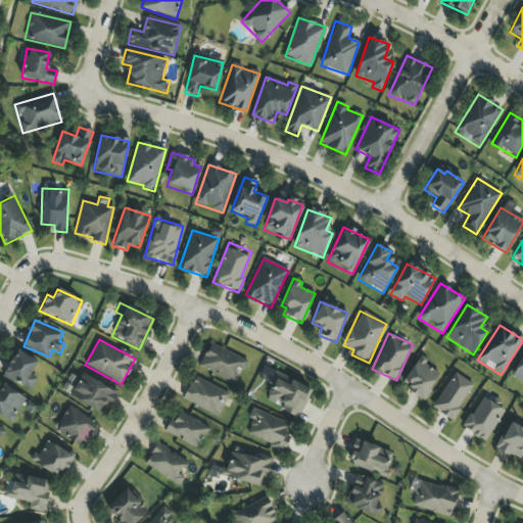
[(237,384),(247,361),(209,344),(199,367),(237,384)]
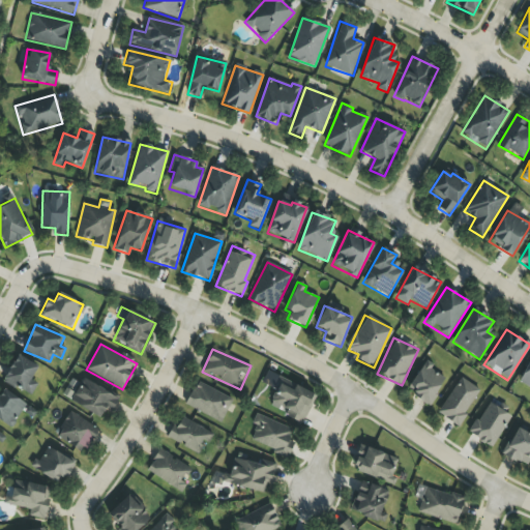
[(37,383),(31,380),(38,365),(16,355),(3,382),(31,395),(37,383)]
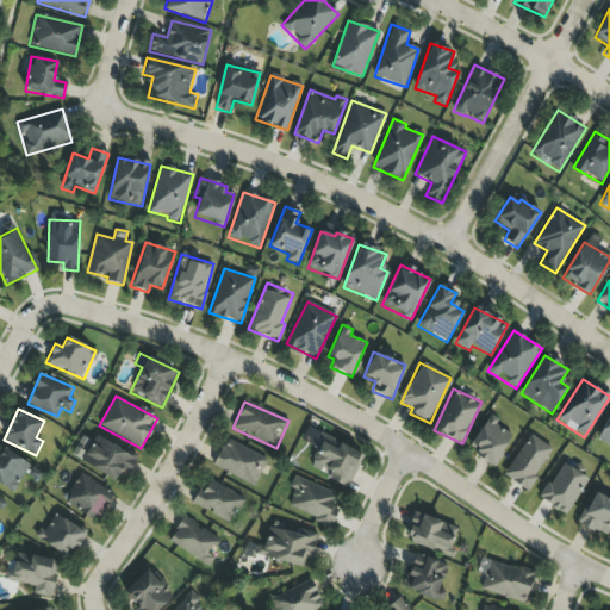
[(609,411),(596,441),(609,448),(609,411)]
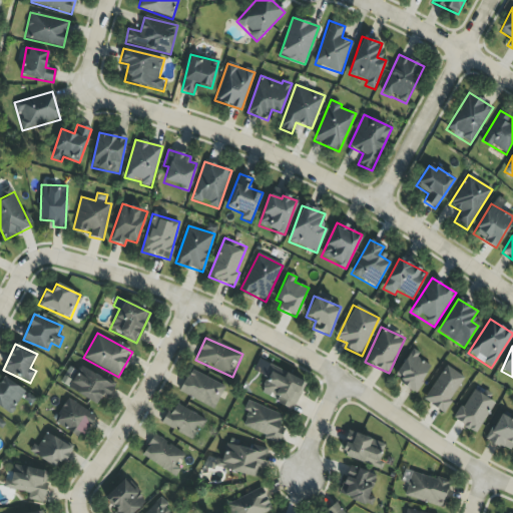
[(419,354),(412,349),(393,378),(415,392),(432,367),(417,358),(419,354)]
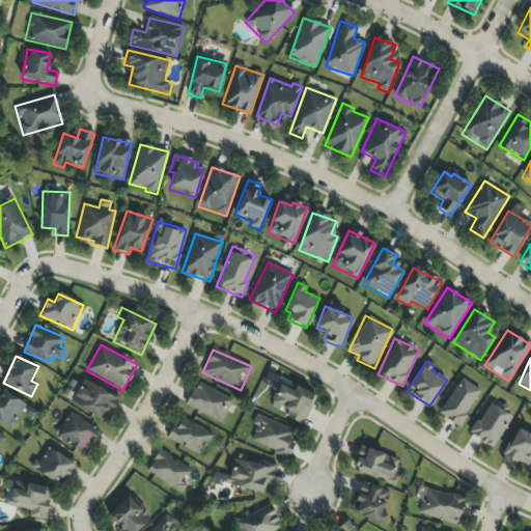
[(100,419),(105,410),(110,413),(118,399),(84,379),(70,401),(100,419)]
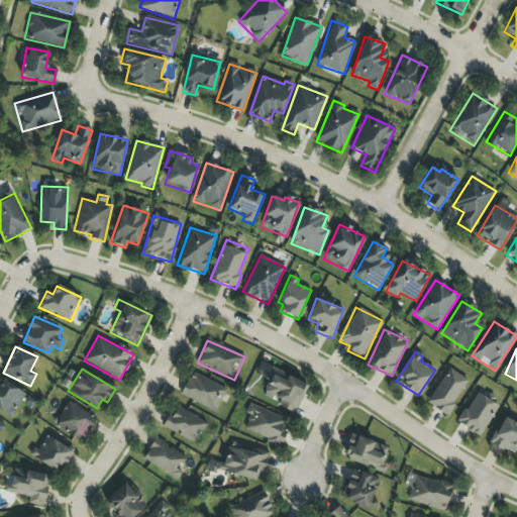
[(446,416),(469,381),(448,369),(427,404),(446,416)]
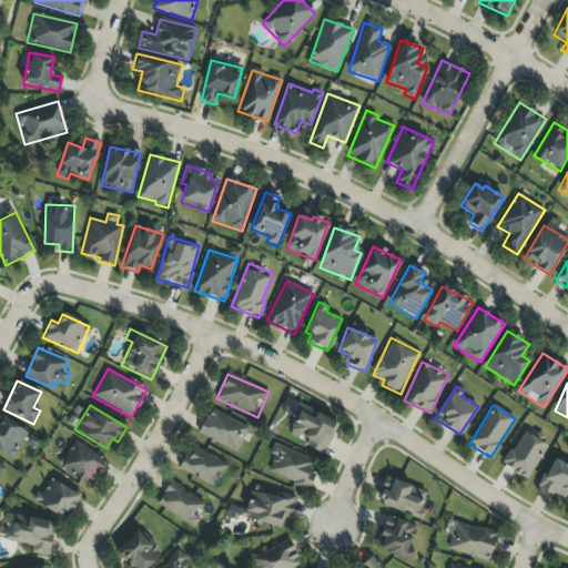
[(340,424),(303,406),(290,432),(308,440),(306,446),(324,455),(340,424)]
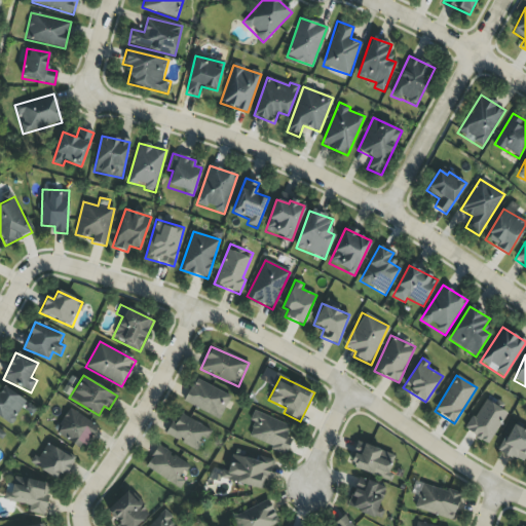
[(219,420),(231,397),(195,378),(183,402),(219,420)]
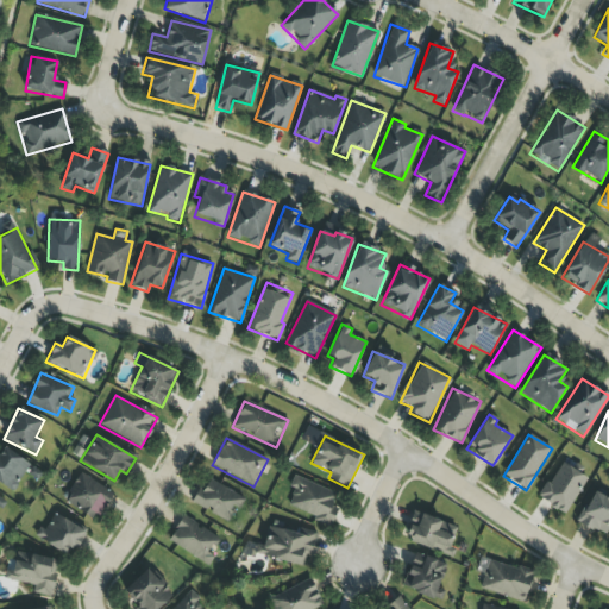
[(29,462),(1,447),(0,450),(0,484),(13,491),(29,462)]
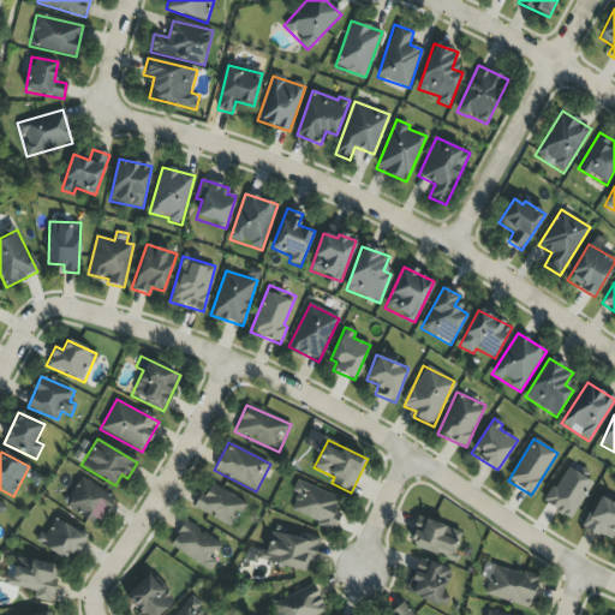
[(591,479),(563,467),(545,506),(573,519),(591,479)]
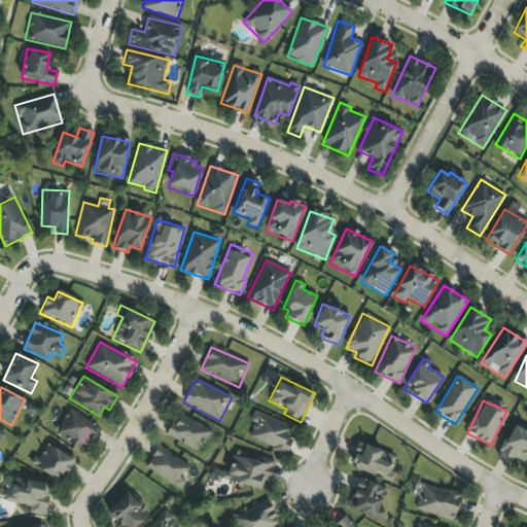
[(55,432),(82,451),(99,427),(71,409),(55,432)]
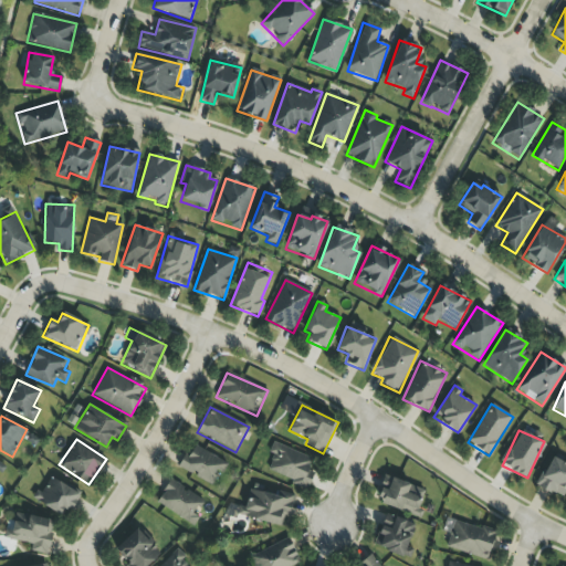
[(266,472),(307,489),(315,472),(307,469),(312,458),(273,442),(269,452),(273,454),(266,472)]
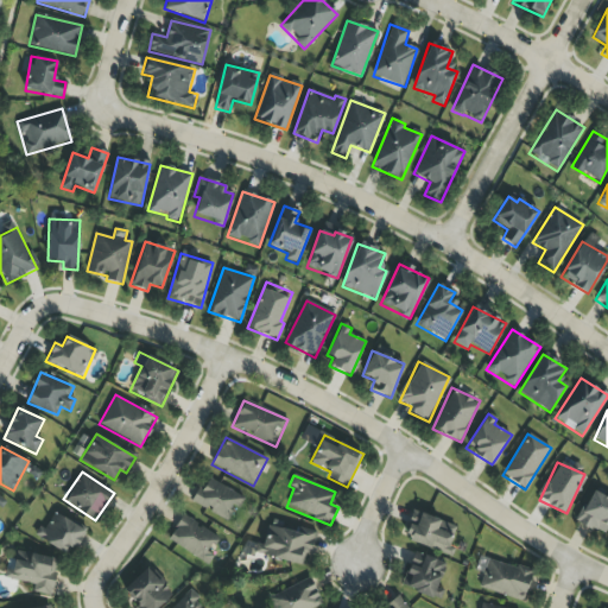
[(242,495),(204,479),(194,505),(232,521),(242,495)]
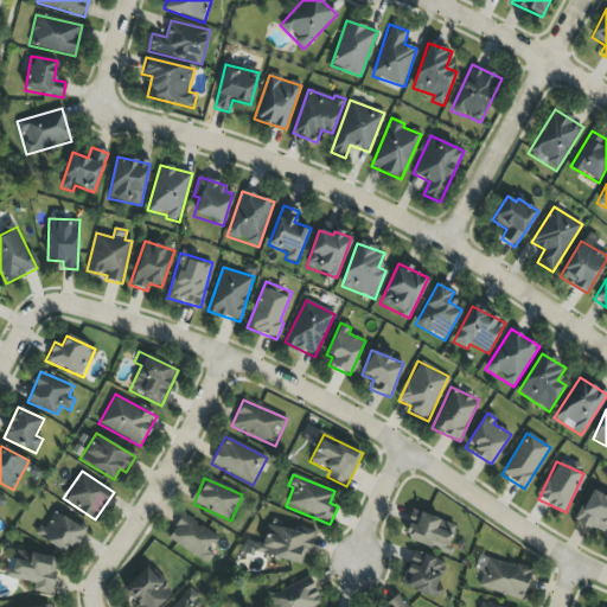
[(606,526),(606,497),(592,490),(575,519),(604,535),(606,526)]
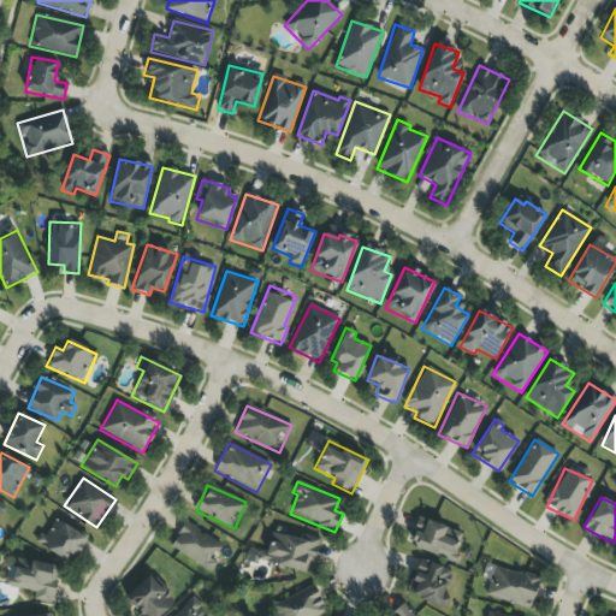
[(409,548),(458,563),(461,555),(455,554),(458,543),(442,538),(445,527),(419,517),(409,548)]
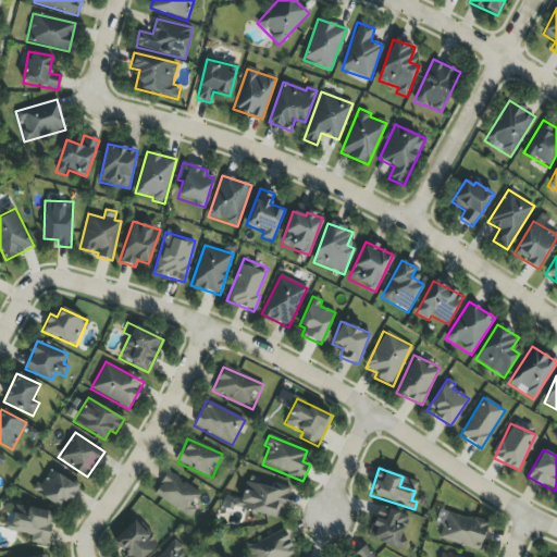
[(70,505),(79,484),(48,469),(36,494),(60,506),(62,500),(70,505)]
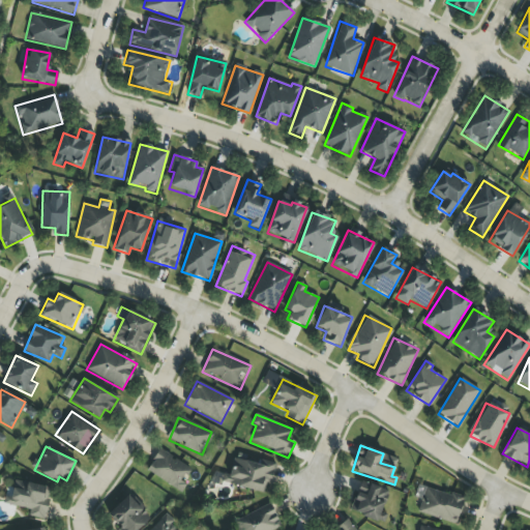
[(146,469),(179,492),(193,471),(160,448),(146,469)]
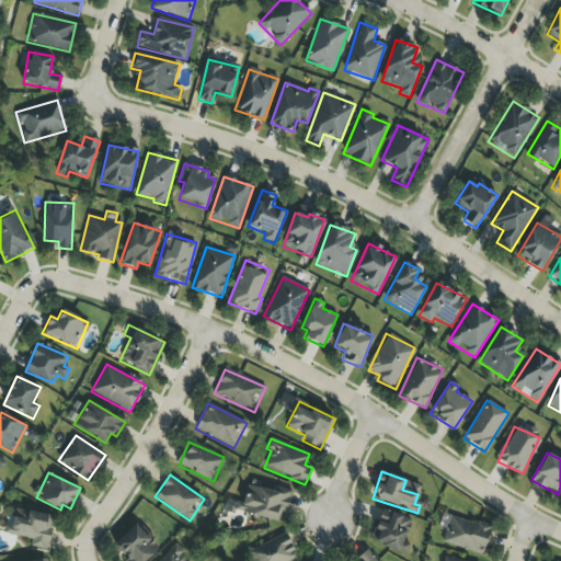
[(278,523),(282,511),(287,512),(292,494),(247,482),(239,512),(278,523)]
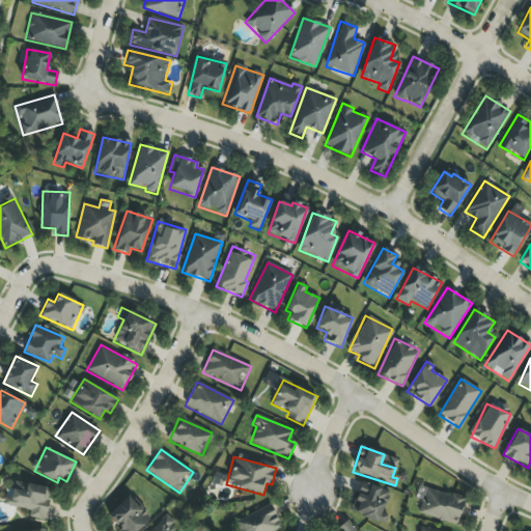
[(46,521),(49,501),(46,501),(49,487),(10,480),(5,505),(30,510),(29,518),(46,521)]
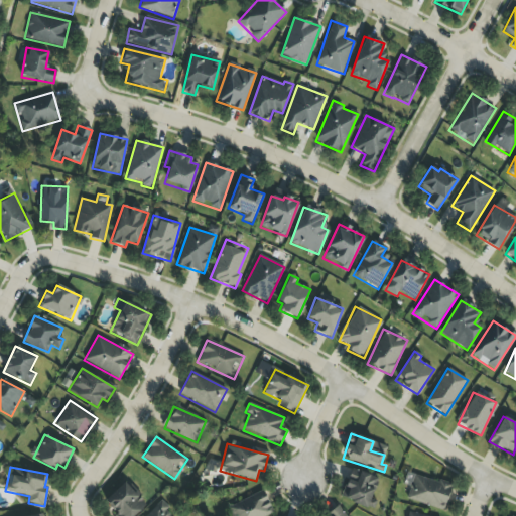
[(340,496),(372,511),(377,500),(371,497),(379,480),(353,468),(340,496)]
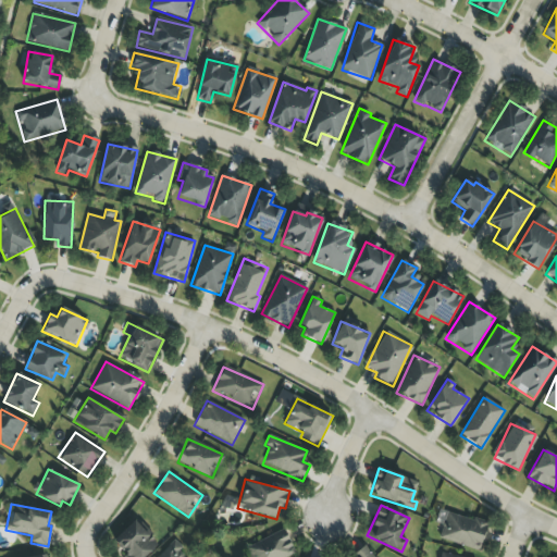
[(438,539),(479,552),(487,524),(447,511),(438,539)]
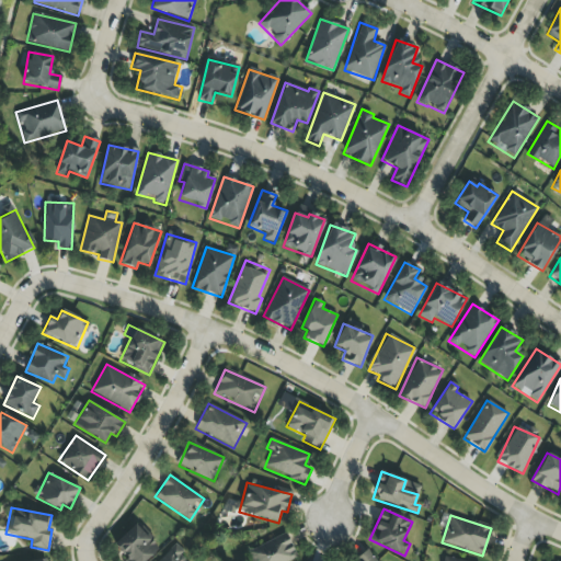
[(113,545),(127,560),(146,560),(160,549),(137,523),(113,545)]
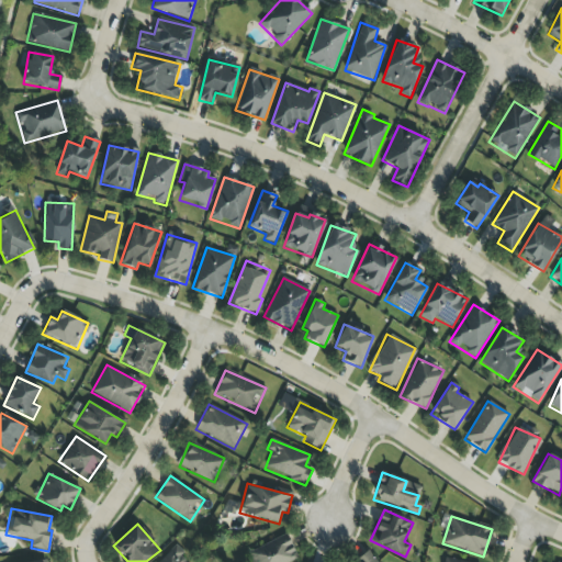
[(251,550),(256,560),(250,561),(291,561),(299,559),(287,534),(251,550)]
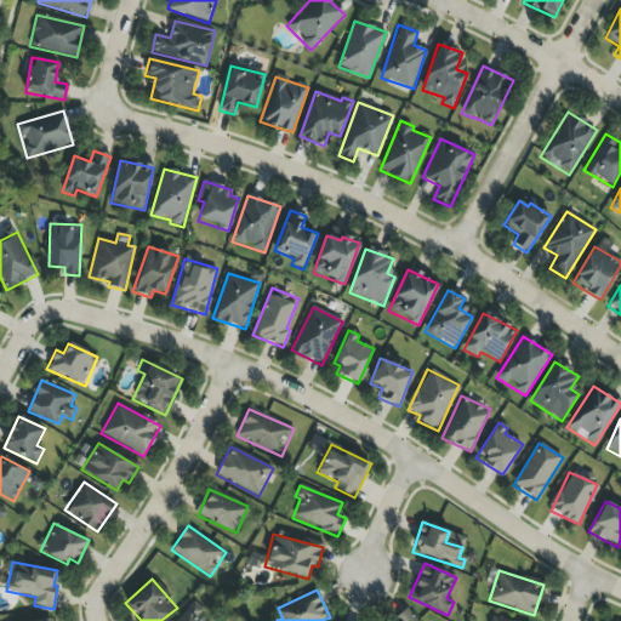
[(204,620),(199,615),(204,610),(194,602),(176,620),(204,620)]
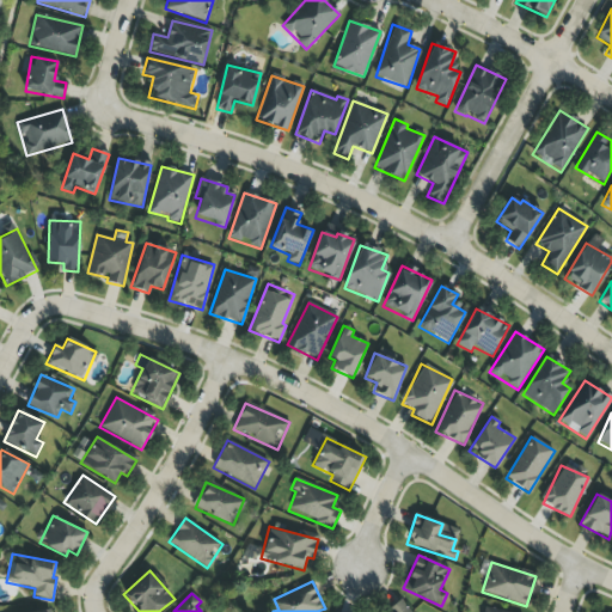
All buildings are outlined.
